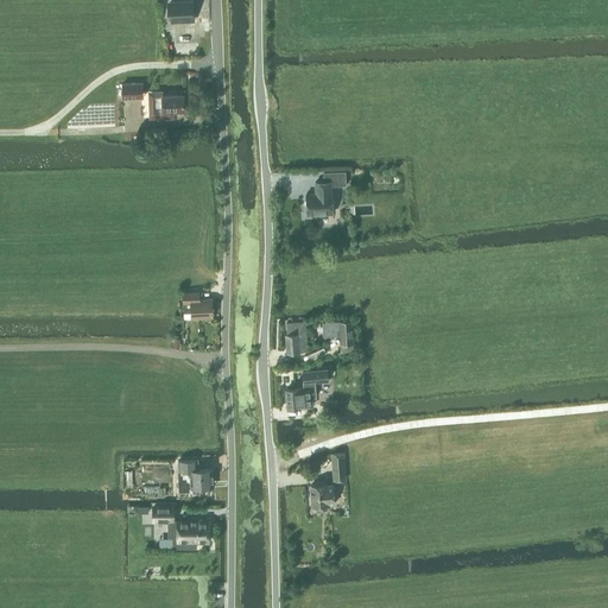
[(170,20),(178,20),(194,19),(192,2),(169,4),(170,20)]
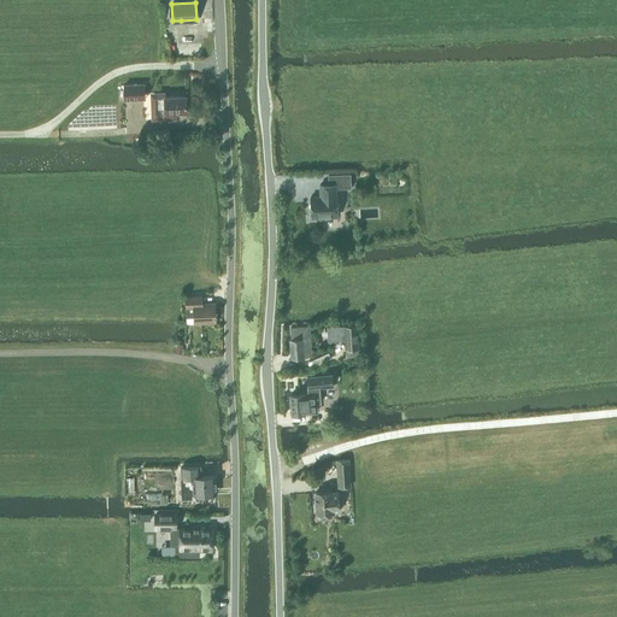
[(145,84),(125,84),(125,100),(140,99),(145,99),(145,97),(145,84)]
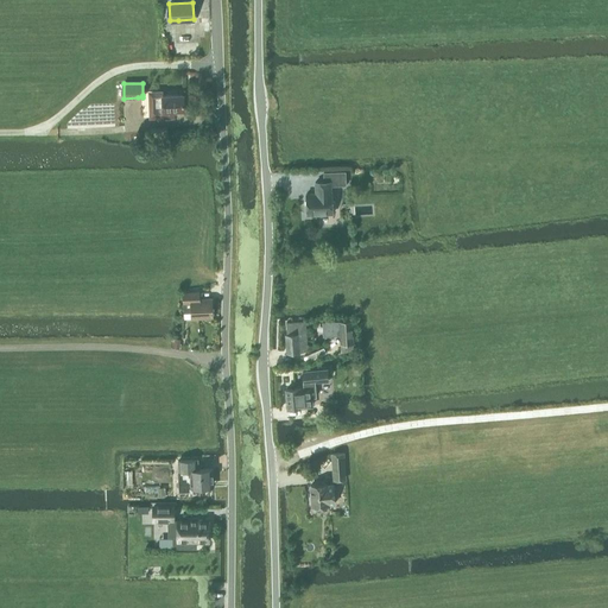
[(185,111),(184,94),(163,95),(163,92),(152,92),(153,100),(153,105),(153,107),(154,109),(156,112),(157,113),(159,114),(162,115),(164,115),(164,118),(175,118),(175,111),(185,111)]
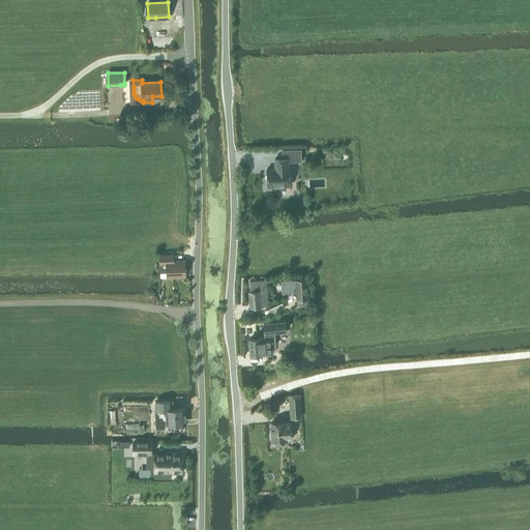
[(289,168),(289,163),(289,158),(275,158),(275,169),(267,169),(268,187),(290,186),(290,168),(289,168)]
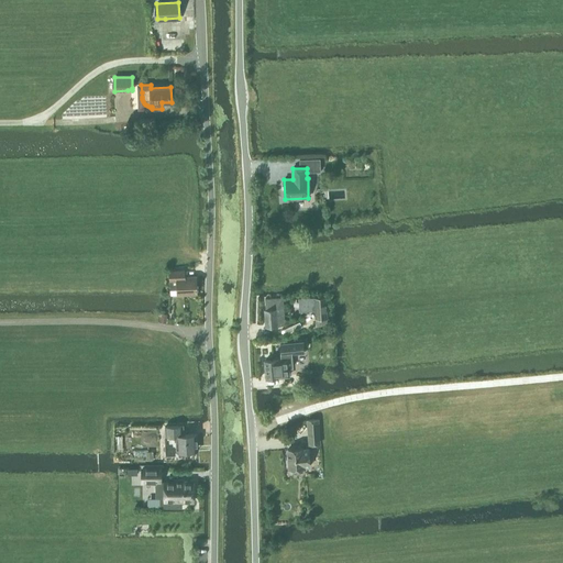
[(197,294),(197,276),(185,276),(185,269),(169,271),(170,289),(177,289),(178,295),(197,294)]
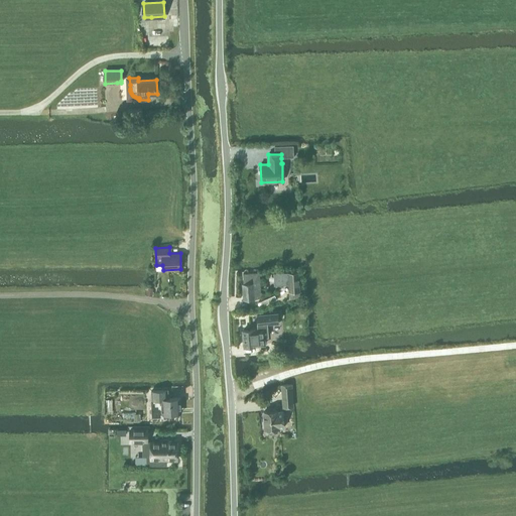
[(244,298),(261,297),(259,272),(243,274),(244,282),(243,283),(244,298)]
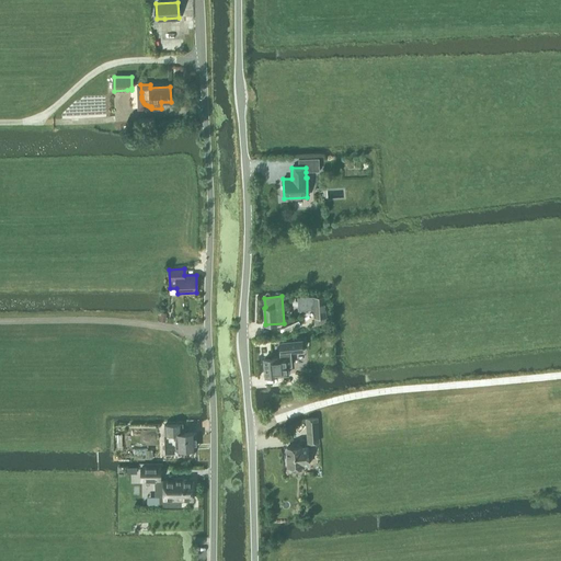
[(316,325),(327,324),(325,296),(312,297),(316,325)]
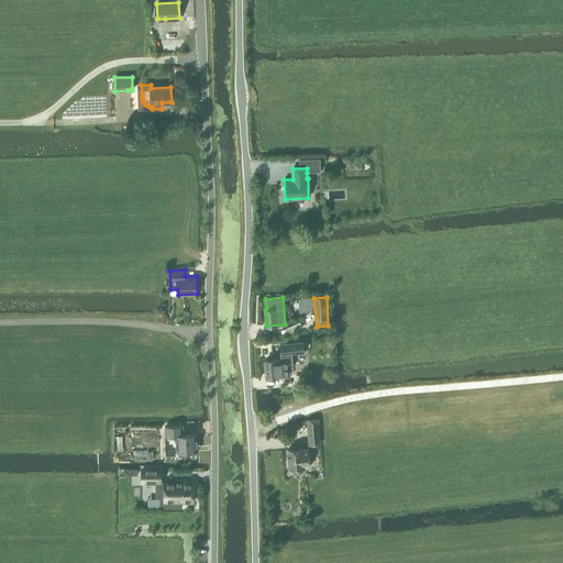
[(282,359),(265,360),(267,377),(289,375),(288,367),(293,366),(291,354),(305,352),(304,342),(280,344),(282,359)]
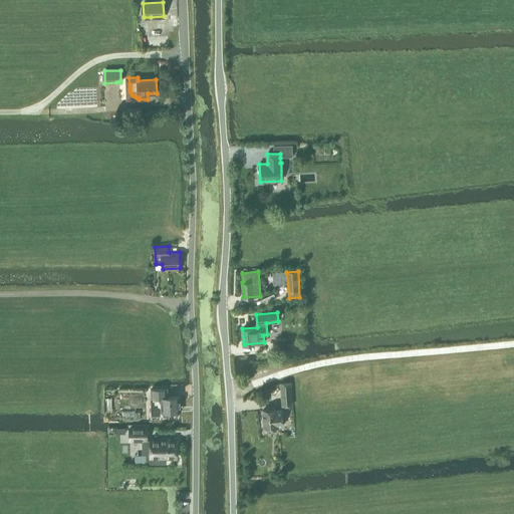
[(292,405),(291,393),(291,382),(281,383),(281,394),(282,406),(292,405)]
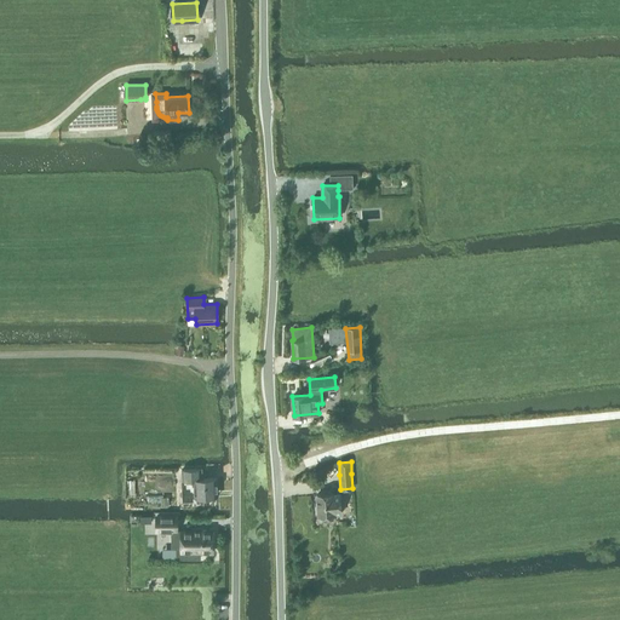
[(201,469),(182,470),(183,480),(184,480),(184,492),(183,492),(184,500),(193,500),(193,497),(197,497),(197,493),(218,492),(218,480),(218,477),(202,478),(201,469)]
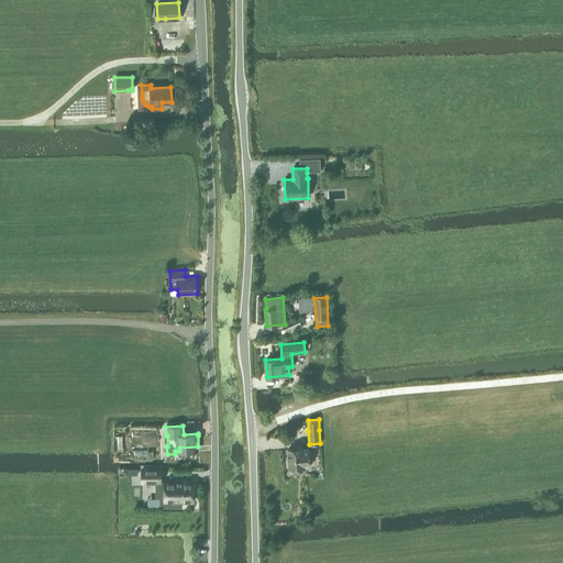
[(304,448),(288,449),(290,468),(310,466),(310,459),(312,459),(312,449),(309,449),(309,448),(304,449),(304,448)]
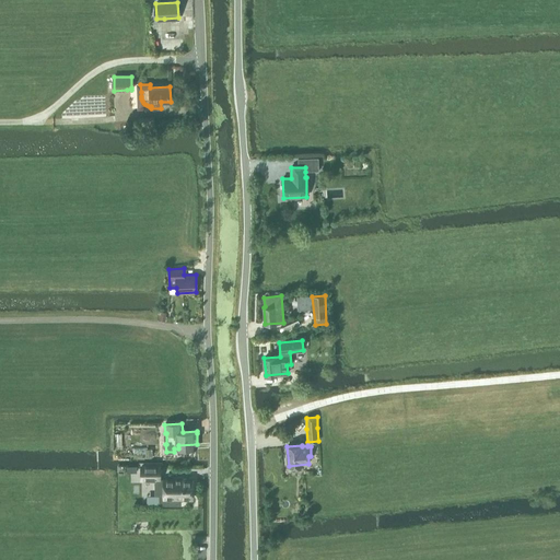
[(193,479),(160,479),(160,466),(141,466),(141,479),(155,479),(155,494),(164,494),(164,499),(168,499),(168,504),(181,504),(181,498),(193,498),(193,479)]
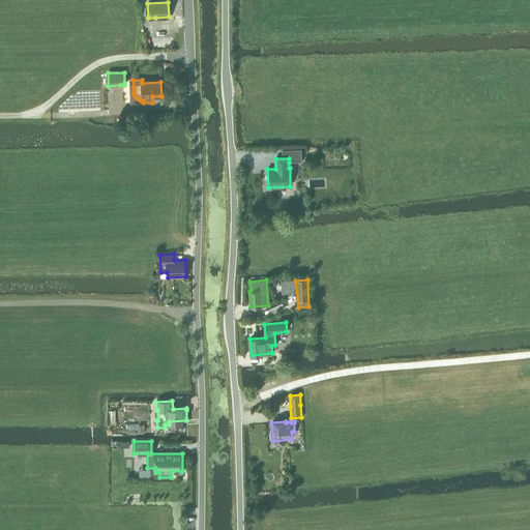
[(284,480),(285,489),(297,489),(297,479),(284,480)]
